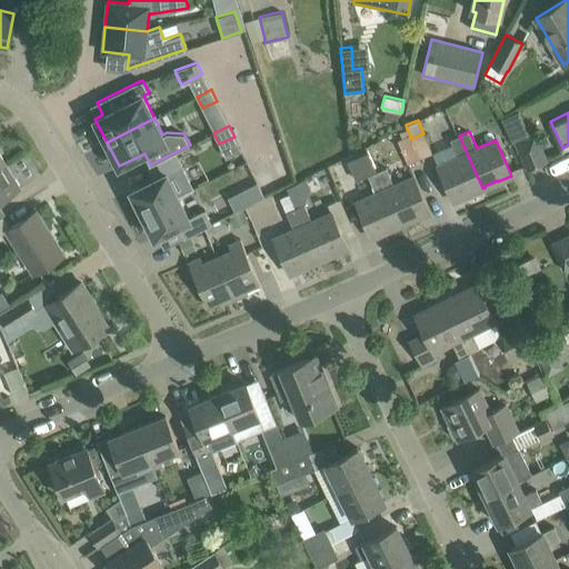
[(535,133),(516,142),(528,168),(546,160),(535,133)]
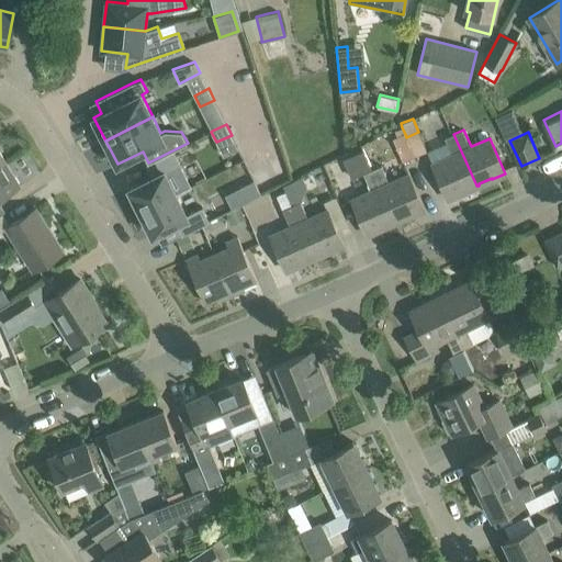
[(476,186),(453,134),(445,137),(451,154),(433,163),(449,199),(462,192),(461,191),(474,186),(474,187),(476,186)]
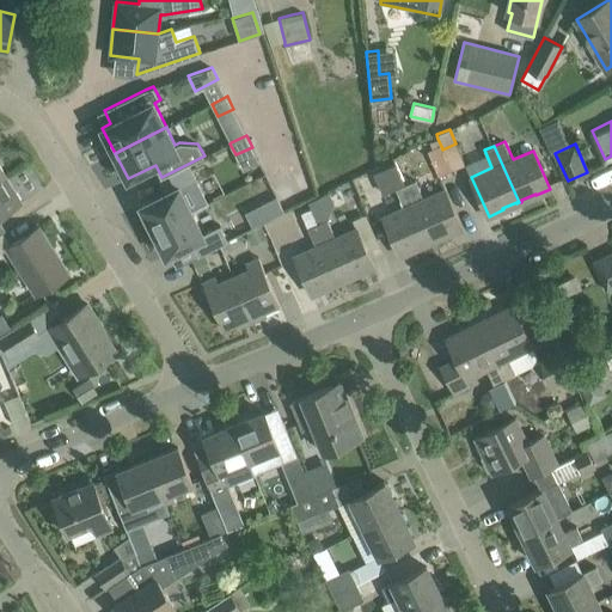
[(141,203),(154,230),(193,209),(182,187),(199,178),(190,163),(161,177),(160,178),(167,190),(141,203)]
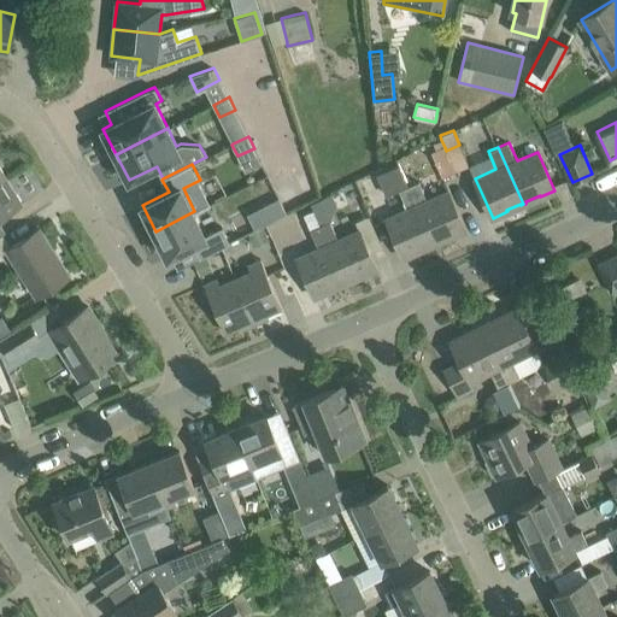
[(400,165),(377,175),(387,195),(399,189),(409,184),(400,165)]
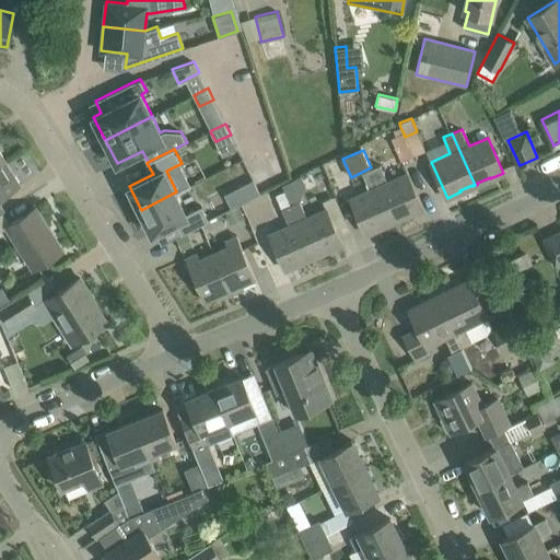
[(0,212),(2,211),(6,209),(7,209),(0,198),(0,197),(2,196),(21,184),(6,160),(0,163),(0,212)]
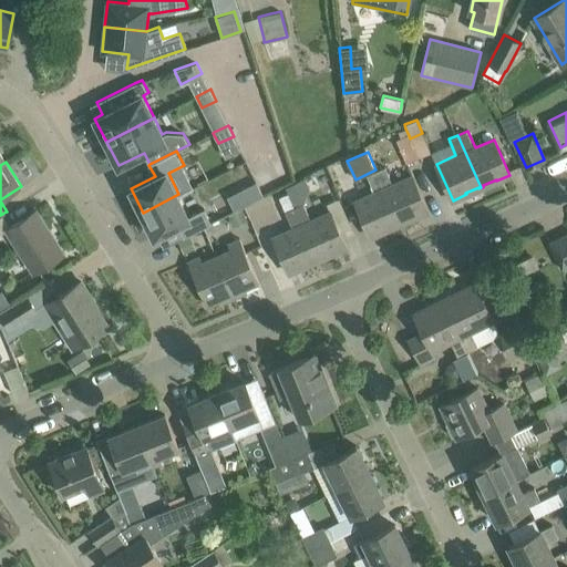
[(384,166),(375,169),(400,224),(402,223),(401,222),(414,216),(414,217),(429,210),(412,175),(392,184),(384,166)]
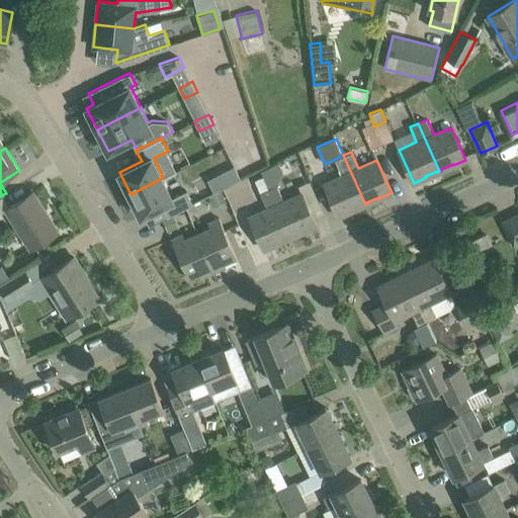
[(365,204),(343,155),(335,159),(342,174),(324,182),(339,216),(351,210),(350,209),(362,204),(363,205),(365,204)]
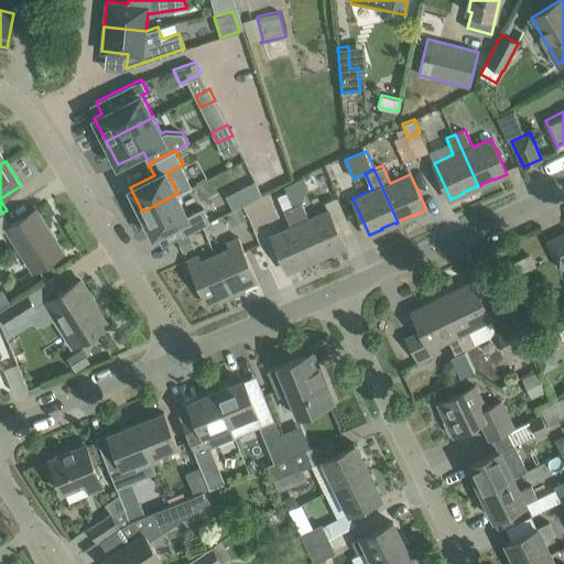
[(284,185),(292,205),(316,259),(318,258),(317,256),(331,250),(331,251),(345,246),(328,209),(310,218),(302,201),(307,187),(303,177),(284,185)]
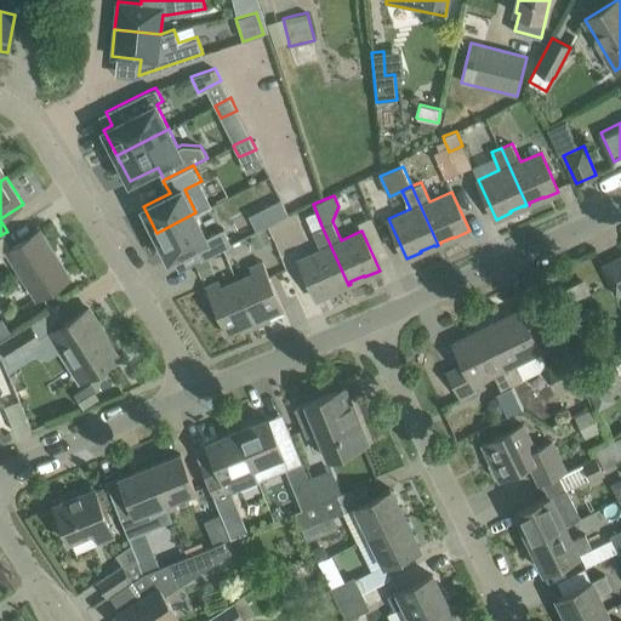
[(281,199),(266,206),(274,223),(290,215),(281,199)]
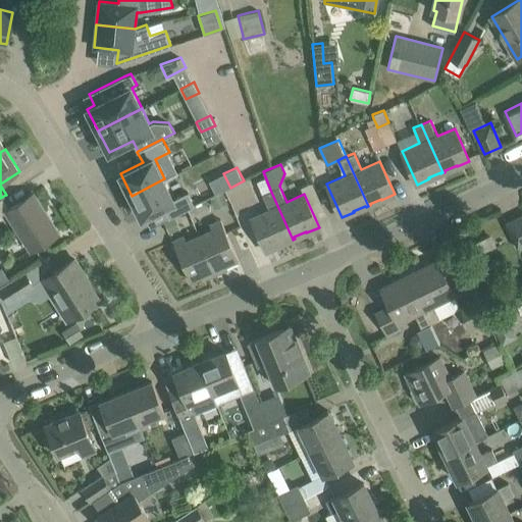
[(164,178),(132,196),(143,217),(164,206),(170,217),(196,204),(189,191),(174,198),(164,178)]
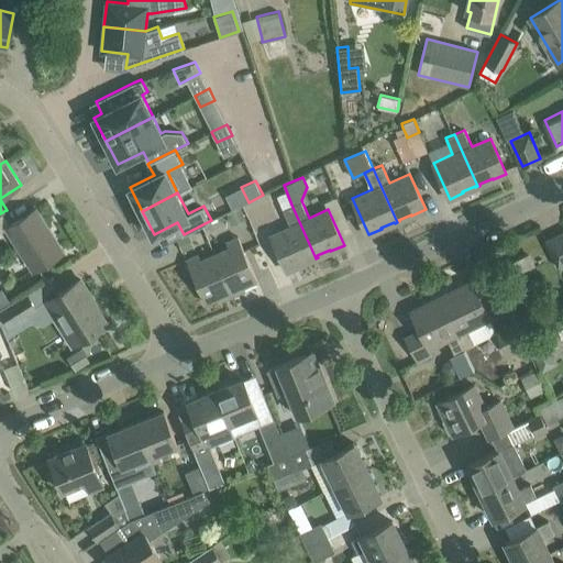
[(316,258),(291,205),(283,208),(289,225),(271,233),(287,271),(300,265),(300,263),(312,257),(313,258),(316,258)]
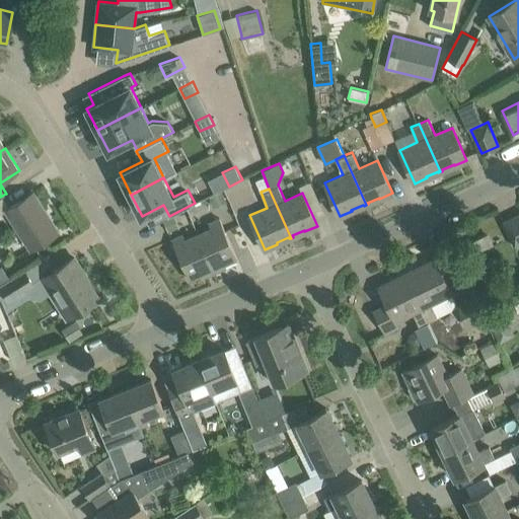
[(6,209),(31,248),(58,231),(32,192),(6,209)]
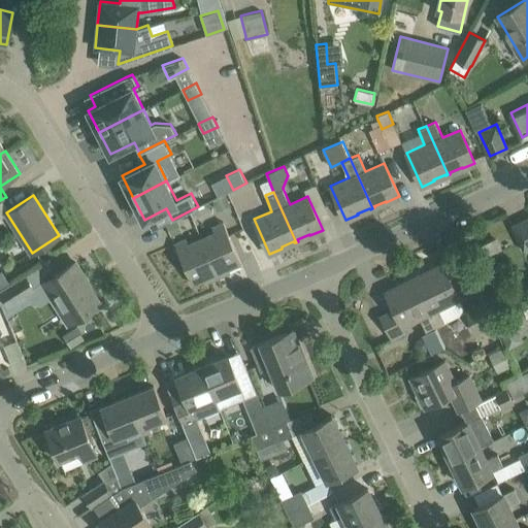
[(527,218),(513,226),(523,250),(527,246),(527,218)]
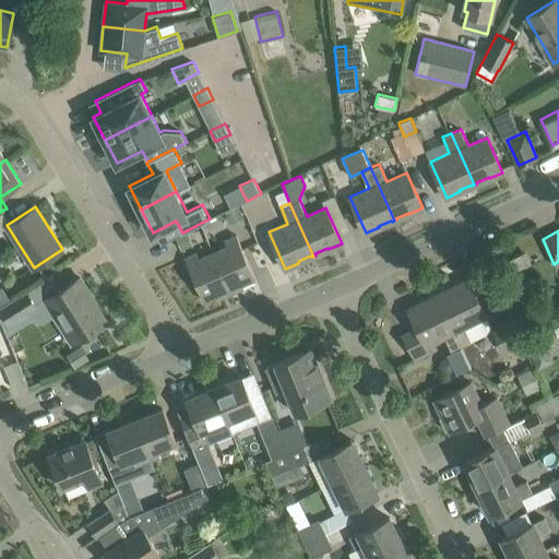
[(227,246),(213,251),(232,293),(242,287),(241,284),(256,277),(236,235),(224,240),(227,246)]
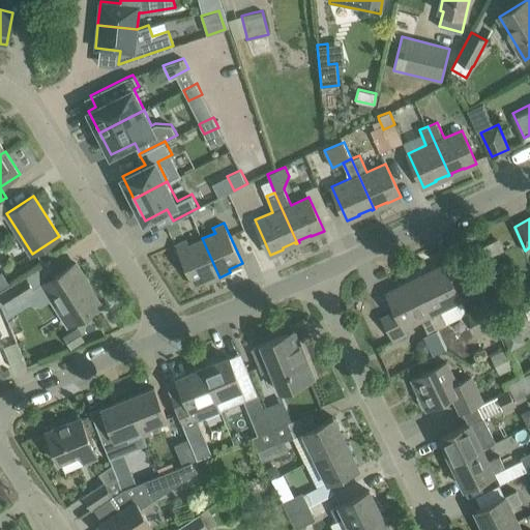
[(487,255),(503,245),(498,237),(481,246),(487,255)]
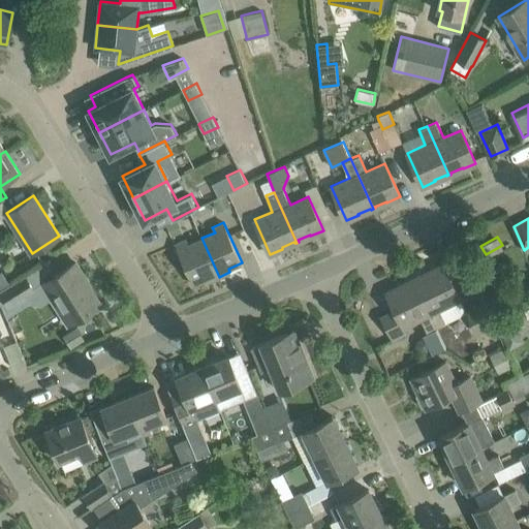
[(219,277),(201,238),(188,244),(186,239),(175,244),(193,284),(207,279),(208,281),(219,277)]
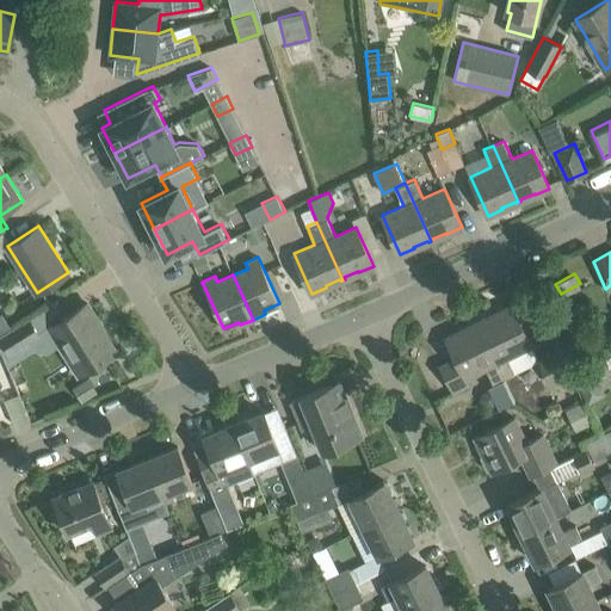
[(50,326),(80,372),(116,351),(98,321),(99,321),(87,303),(50,326)]
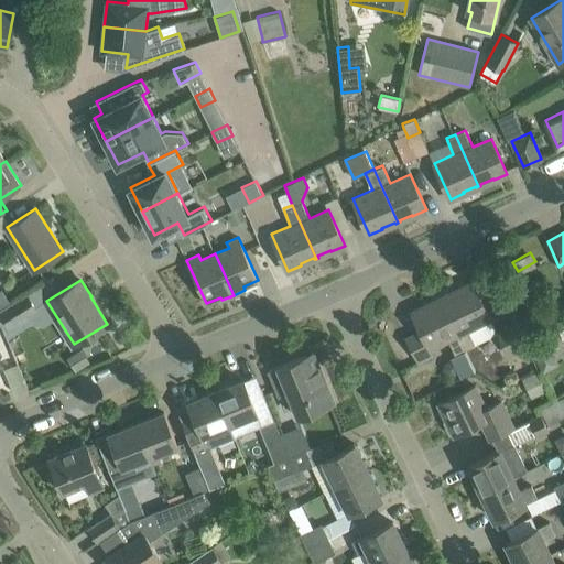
[(474,280),(440,296),(465,348),(476,344),(468,329),(491,317),(474,280)]
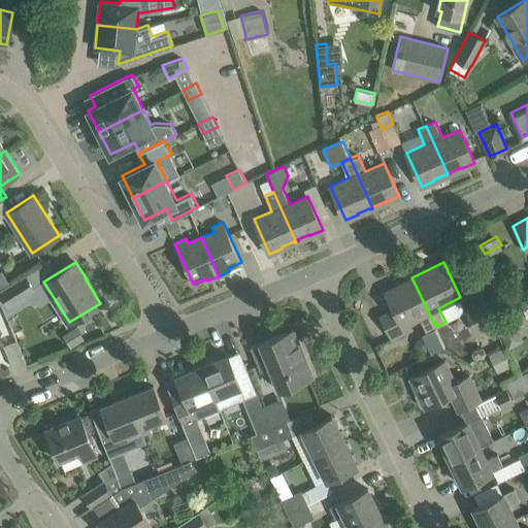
[(33,289),(24,273),(0,288),(0,289),(9,304),(33,289)]
